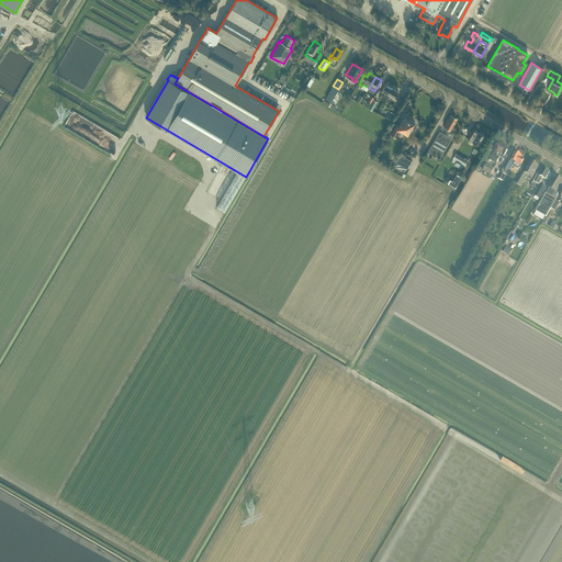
[(386,83),(382,91),(385,93),(383,97),(385,98),(392,87),(386,83)]
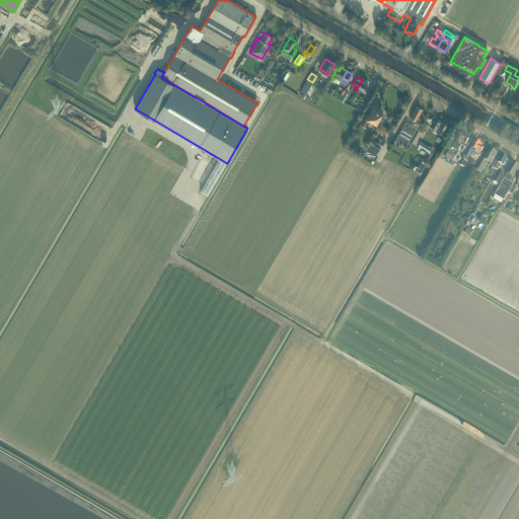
[(362,80),(356,90),(358,91),(359,89),(365,92),(367,88),(365,87),(368,83),(362,80)]
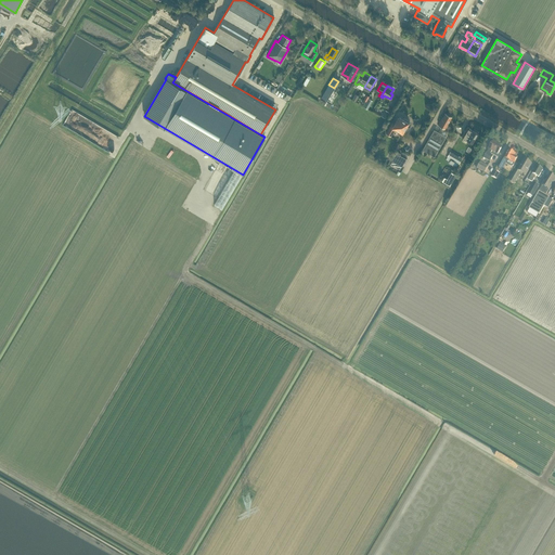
[(334,91),(331,90),(323,103),(326,105),(334,91)]
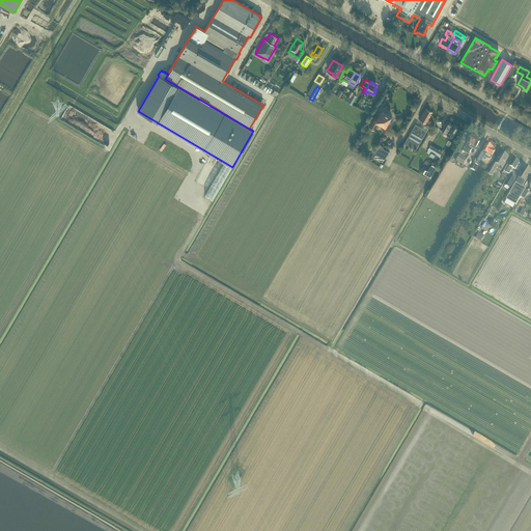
[(353,93),(347,102),(352,104),(356,95),(353,93)]
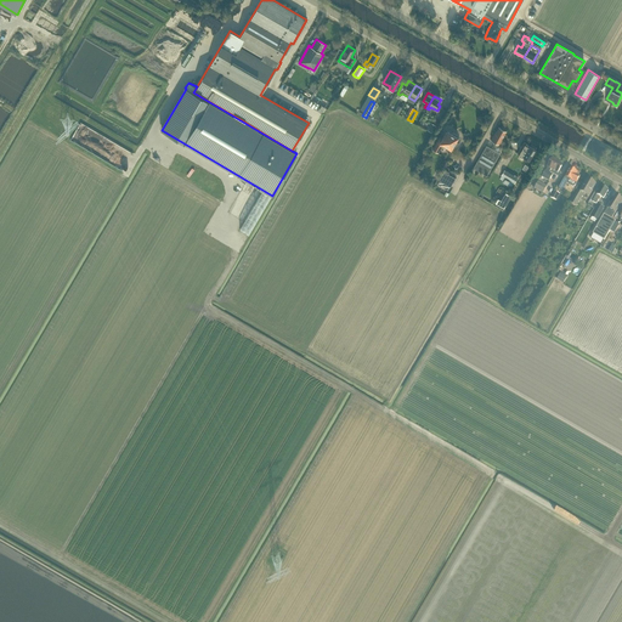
[(491,140),(498,143),(505,131),(499,128),(497,131),(496,131),(491,140)]
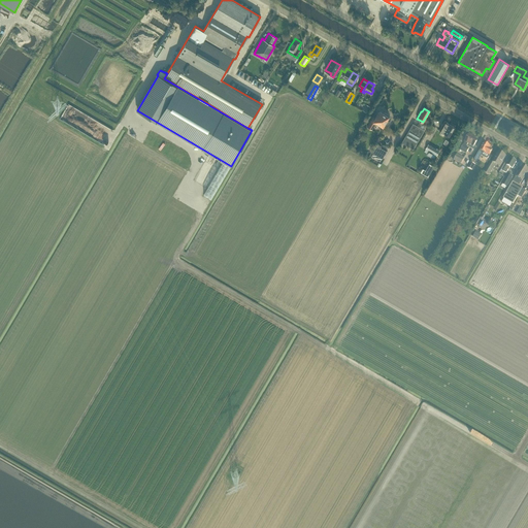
[(385,125),(387,127),(390,122),(386,120),(388,117),(380,111),(375,118),(373,117),(367,126),(372,129),(375,123),(383,127),(385,125)]
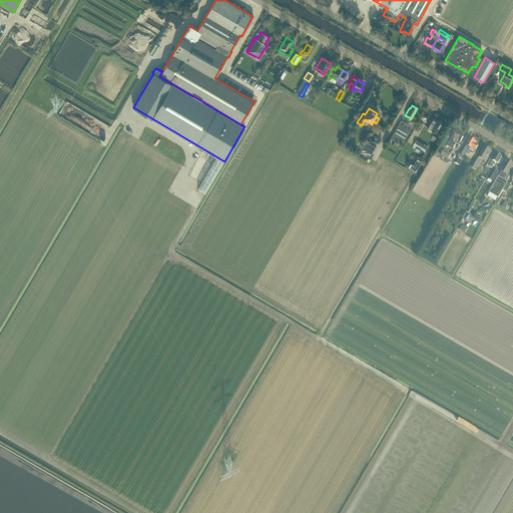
[(432,117),(427,126),(436,131),(442,122),(441,122),(441,121),(438,119),(438,120),(437,119),(437,120),(432,117)]
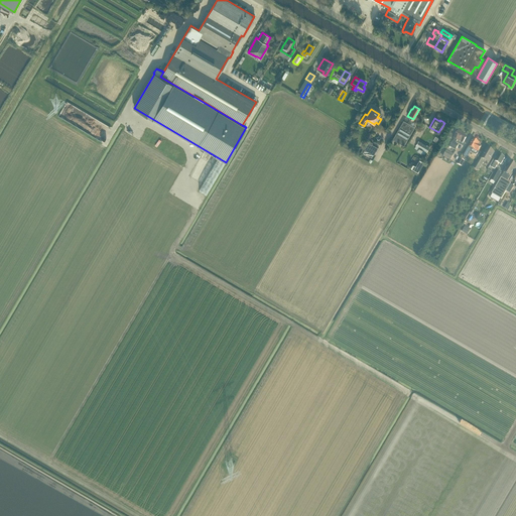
[(414,127),(403,121),(393,139),(404,145),(414,127)]
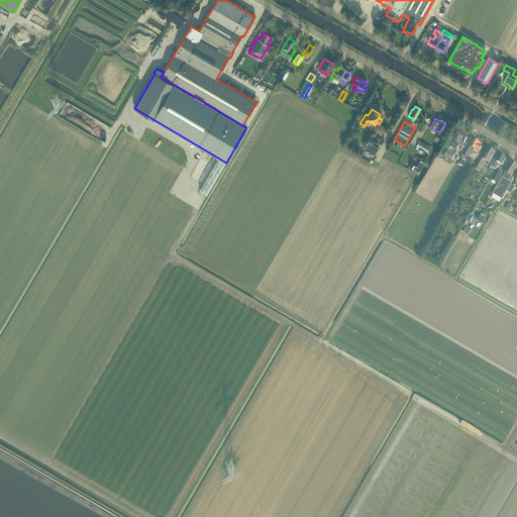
[(458,140),(463,143),(468,136),(462,133),(462,134),(458,132),(455,138),(455,139),(454,141),(453,141),(450,147),(456,150),(459,145),(456,143),(458,140)]
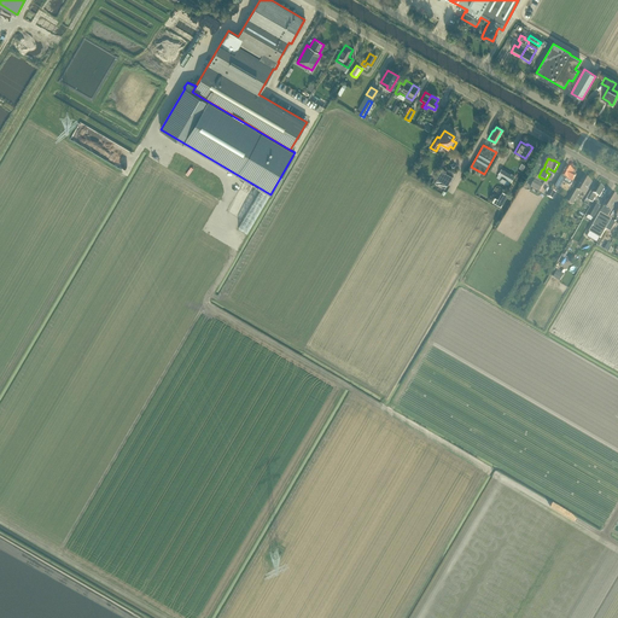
[(567,168),(555,188),(559,190),(564,182),(570,186),(571,185),(576,176),(572,174),(573,172),(567,168)]
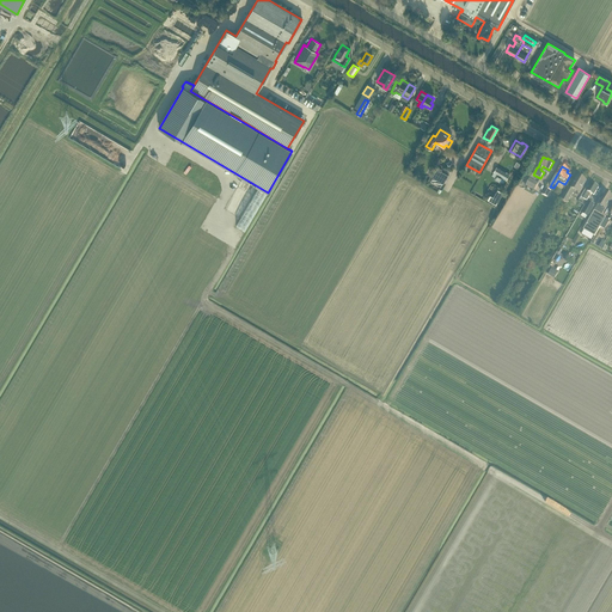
[(441,169),(439,167),(438,169),(436,169),(432,177),(433,177),(430,181),(440,187),(442,183),(444,183),(448,176),(440,171),(441,169)]
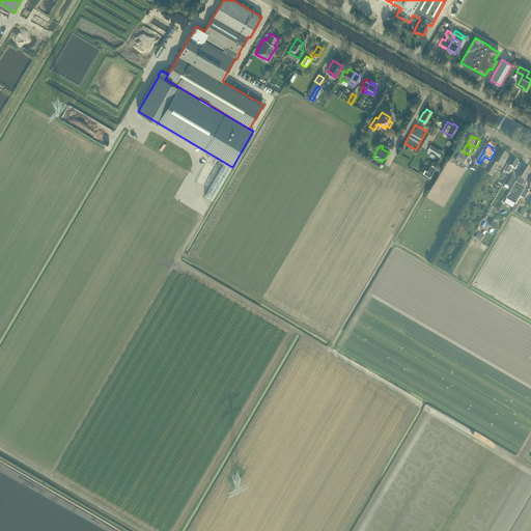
[(442,151),(430,145),(428,149),(439,156),(442,151)]
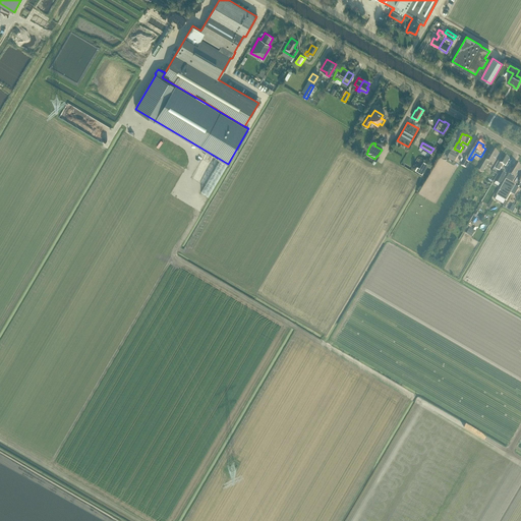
[(500,154),(498,153),(493,150),(486,160),(484,159),(477,170),(482,173),(489,163),(493,165),(496,160),(500,154)]
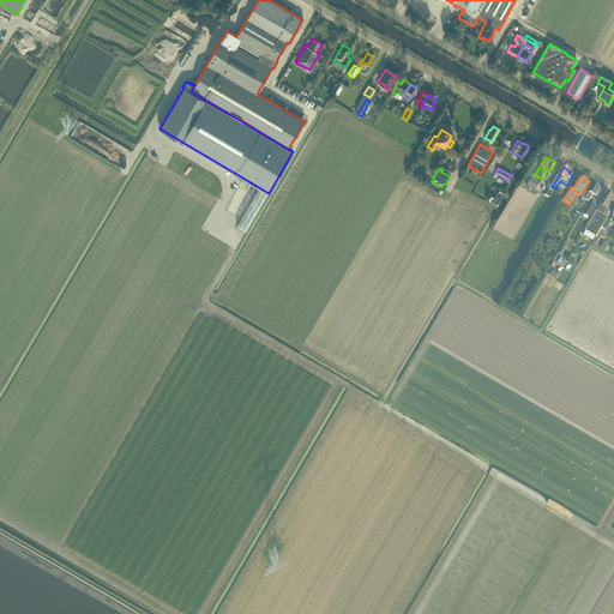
[(531,180),(528,185),(528,186),(536,191),(540,185),(531,180)]
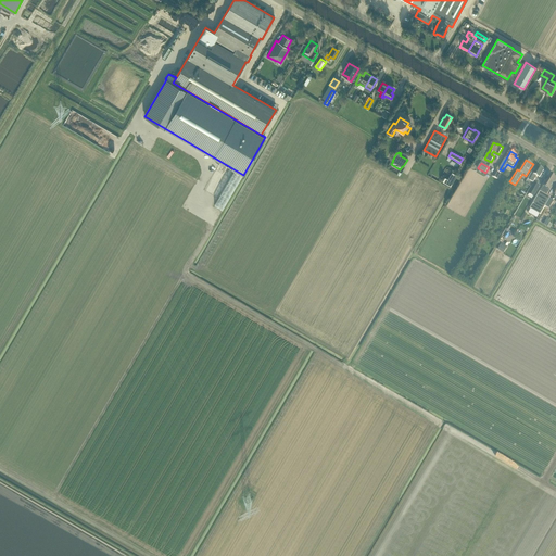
[(536,176),(540,178),(544,171),(538,167),(533,175),(530,180),(533,182),(536,176)]
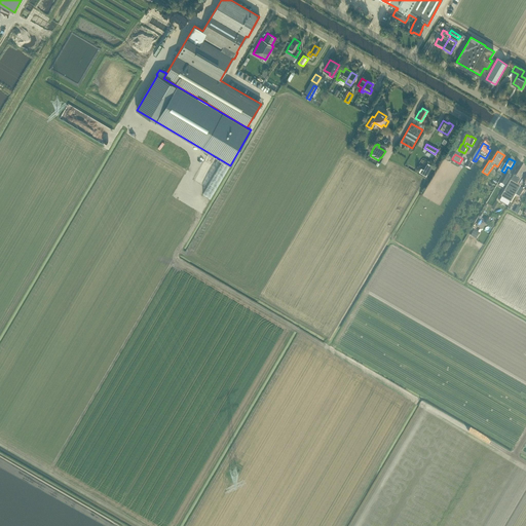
[(421,167),(419,172),(421,174),(425,176),(426,176),(433,165),(431,165),(427,163),(423,170),(421,167)]
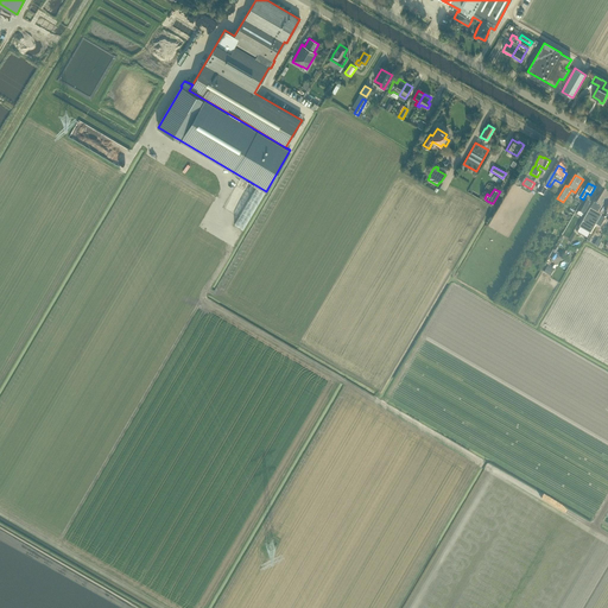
[(597,215),(601,208),(607,197),(607,194),(602,191),(580,228),(591,235),(596,226),(602,217),(597,215)]
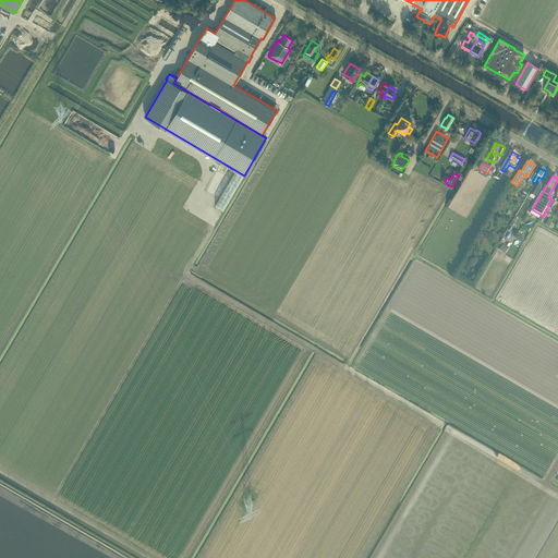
[(543,186),(537,183),(531,195),(535,197),(543,186)]
